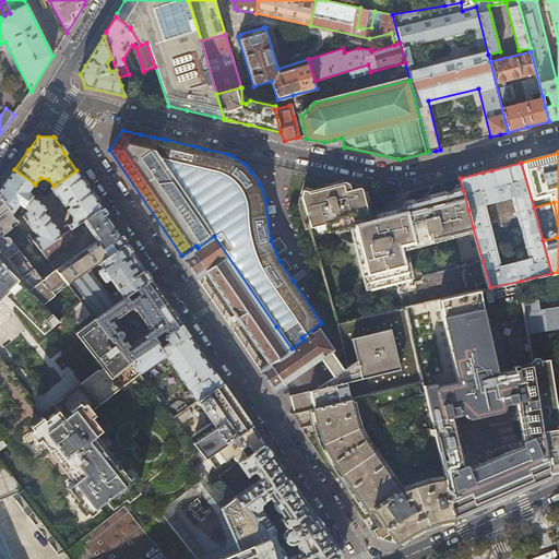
[(34,183),(14,169),(3,185),(0,189),(0,198),(13,214),(19,204),(24,207),(32,197),(33,195),(31,189),(34,183)]
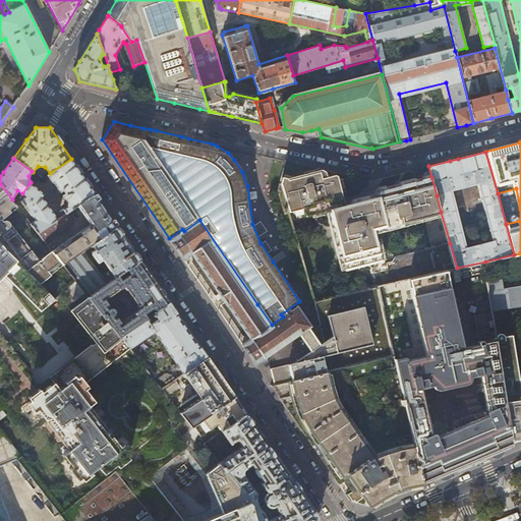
[(82,176),(71,159),(50,173),(47,175),(53,183),(66,203),(67,207),(62,210),(55,216),(57,219),(66,213),(76,206),(95,193),(82,176)]
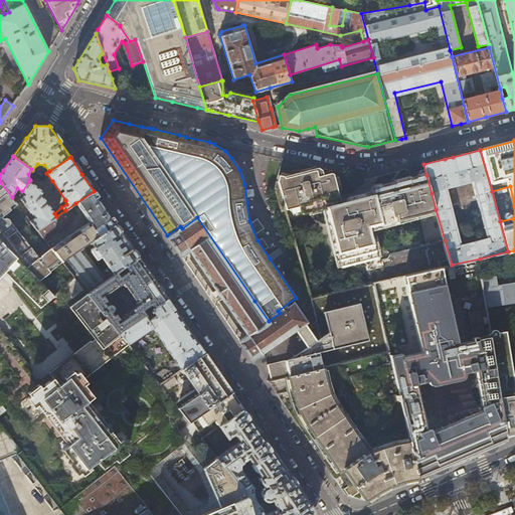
[(285,176),(279,175),(277,182),(279,187),(285,210),(287,219),(325,208),(340,268),(361,263),(364,266),(363,268),(367,281),(369,284),(375,283),(405,276),(452,265),(445,240),(442,239),(427,242),(426,245),(424,243),(410,247),(408,249),(406,248),(393,251),(389,260),(382,262),(378,259),(370,227),(436,209),(432,193),(426,175),(417,178),(382,187),(379,186),(375,187),(374,189),(375,195),(369,197),(343,203),(335,174),(333,173),(325,175),(324,171),(320,169),(313,171),(285,178),(285,176)]
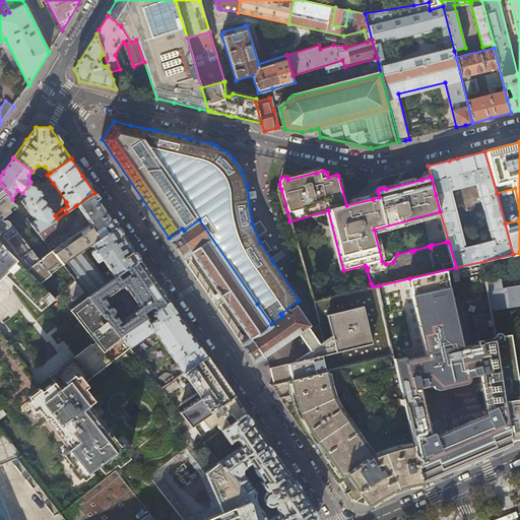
[(44,193),(29,183),(22,193),(24,195),(20,201),(35,219),(30,222),(38,232),(57,218),(55,215),(42,196),(44,193)]
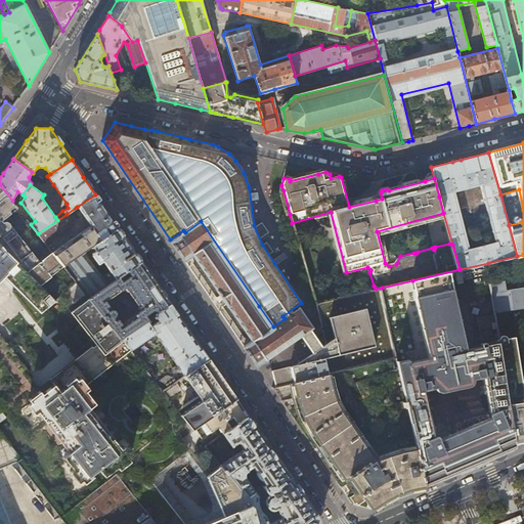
[(41,264),(10,225),(9,224),(9,223),(8,223),(7,223),(6,223),(5,223),(4,223),(3,223),(1,224),(0,225),(0,221),(17,208),(15,205),(12,201),(0,185),(0,242),(5,249),(19,264),(53,299),(76,281),(63,266),(52,252),(41,260),(43,262),(41,264)]
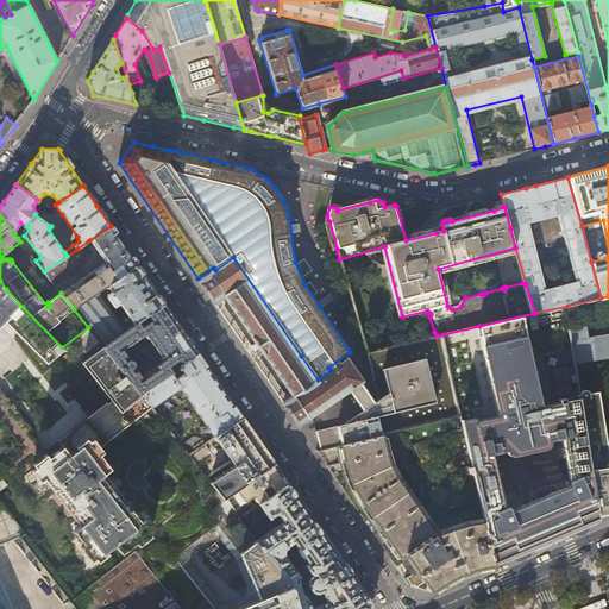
[(337,249),(330,221),(326,223),(333,250),(337,249)]
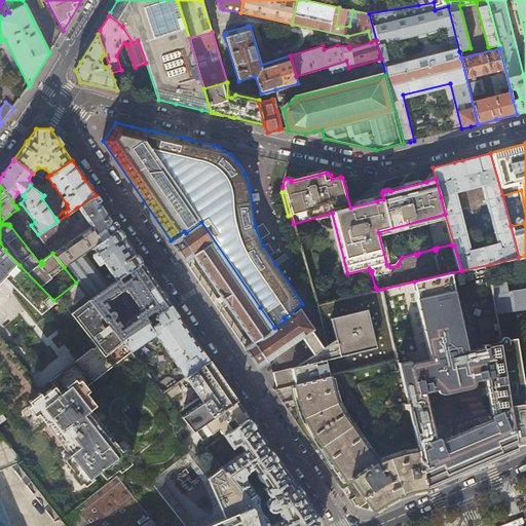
[(107,212),(96,195),(77,208),(90,226),(52,253),(64,267),(83,254),(92,247),(119,229),(107,212)]
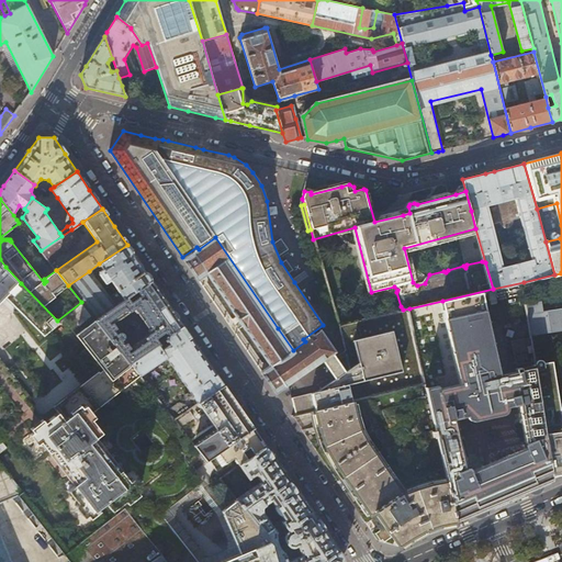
[(78,239),(71,229),(62,236),(41,250),(49,261),(78,239)]
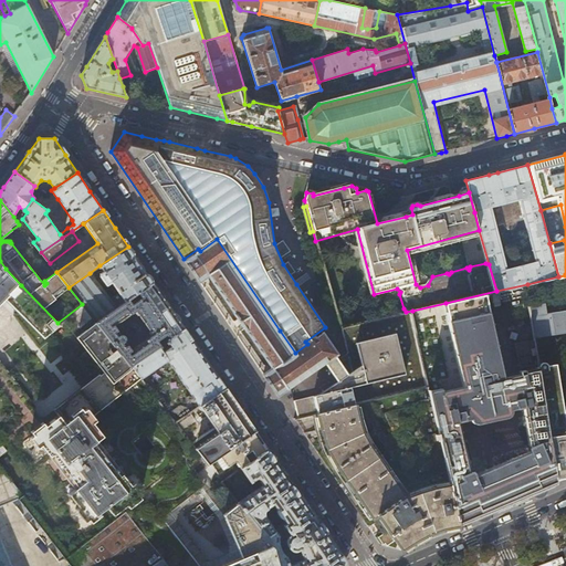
[(273,368),(263,375),(279,396),(326,364),(336,356),(337,355),(322,333),(307,344),(295,353),(280,331),(217,239),(200,251),(185,261),(200,283),(209,276),(241,323),(273,368)]
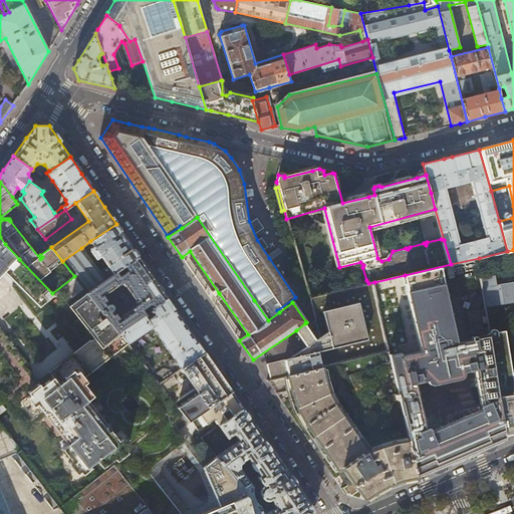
[(257,218),(250,223),(255,234),(264,228),(257,218)]
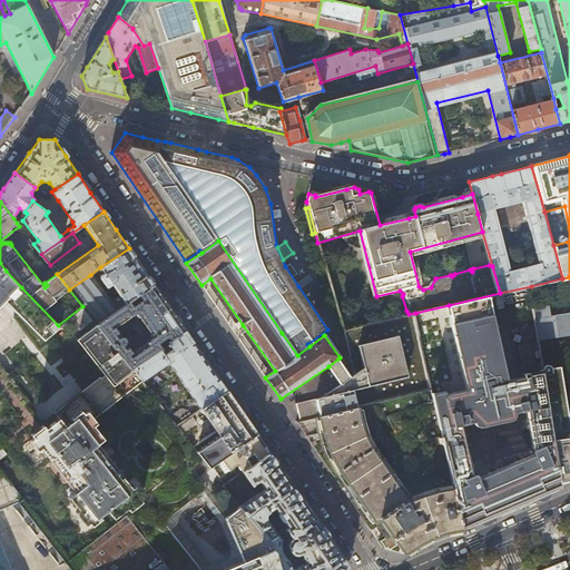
[(141,266),(129,248),(100,267),(105,273),(101,275),(100,278),(107,288),(112,284),(119,295),(118,296),(111,288),(107,292),(105,293),(102,291),(90,275),(69,290),(82,306),(97,324),(155,285),(141,266)]
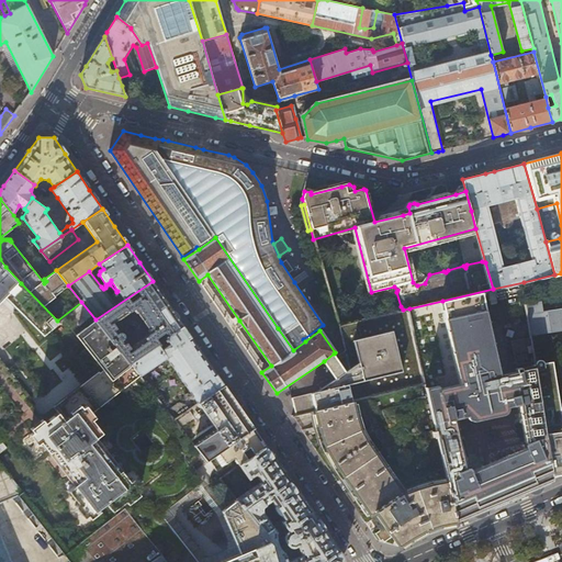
[(0,304),(21,283),(6,267),(0,259),(0,304)]
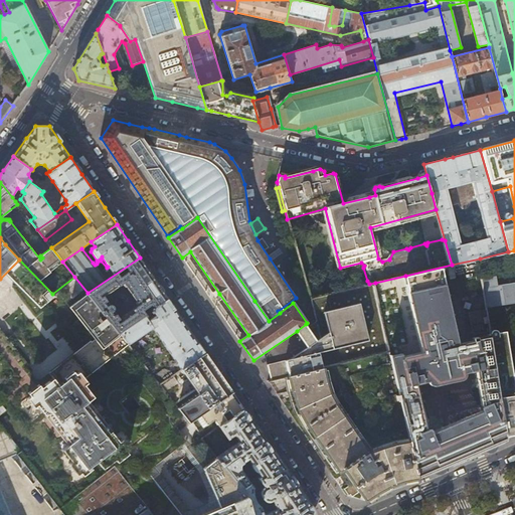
[(263,237),(259,240),(265,250),(269,247),(263,237)]
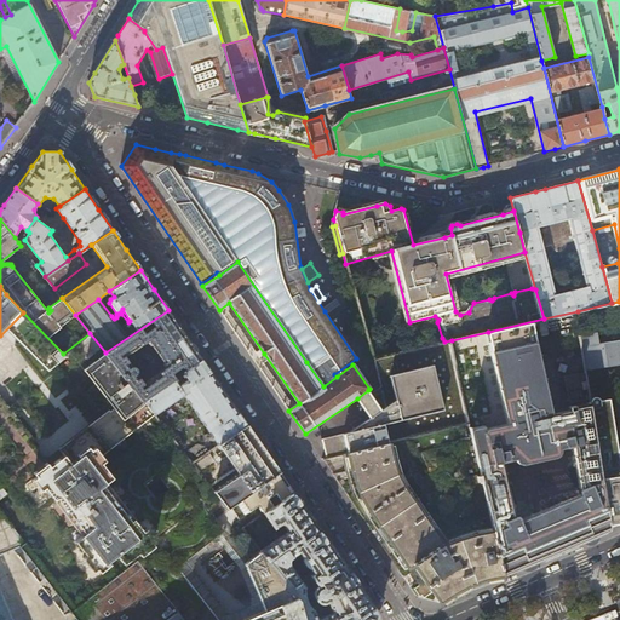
[(619,300),(619,302),(619,310),(619,343),(591,348),(591,344),(600,343),(600,342),(597,331),(581,333),(586,368),(619,362),(619,300)]
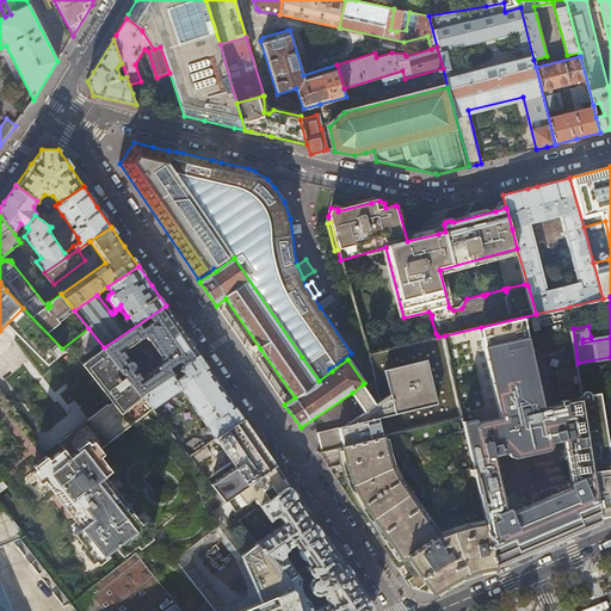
[(183,365),(199,355),(183,329),(166,306),(104,347),(141,394),(172,372),(168,366),(178,359),(183,365)]
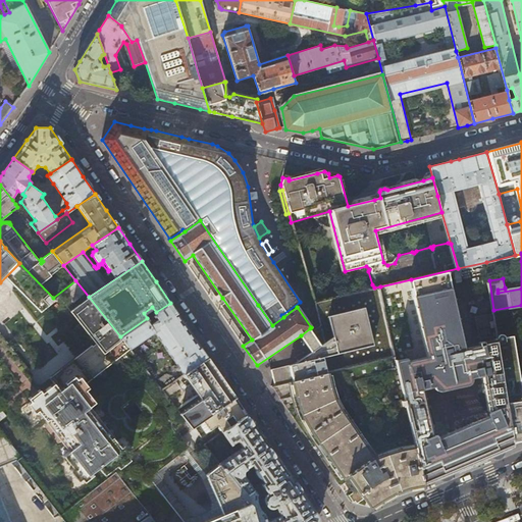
[(427,356),(408,360),(408,358),(396,360),(415,447),(423,484),(430,481),(436,478),(503,451),(514,446),(498,336),(496,324),(478,327),(481,342),(479,342),(480,345),(465,348),(452,288),(489,280),(486,262),(458,268),(411,279),(427,356)]
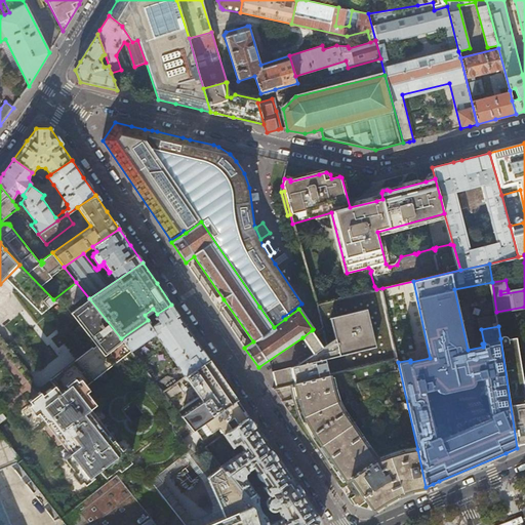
[(500,294),(524,290),(524,286),(508,289),(508,290),(500,291),(500,294)]
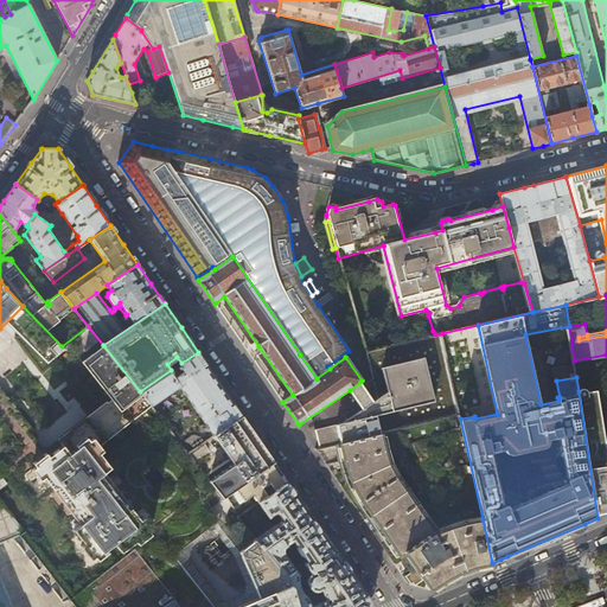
[(315,430),(320,448),(334,445),(381,434),(460,415),(442,333),(435,334),(366,351),(377,396),(378,400),(375,402),(360,382),(350,390),(363,410),(343,423),(315,430)]
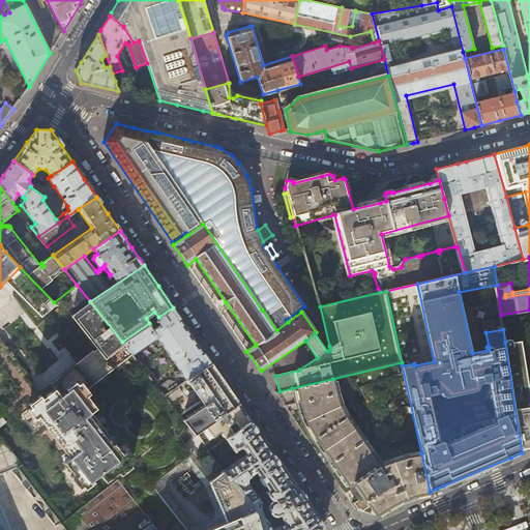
[(39,312),(51,307),(47,296),(35,300),(39,312)]
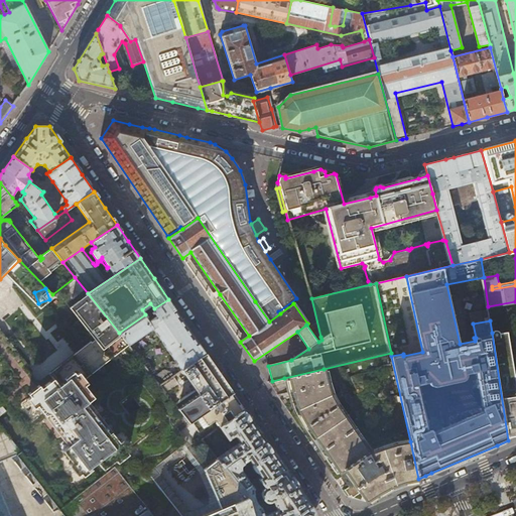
[(175,309),(168,299),(154,308),(145,314),(119,333),(129,346),(154,329),(182,369),(206,353),(199,344),(186,327),(175,310),(175,309)]
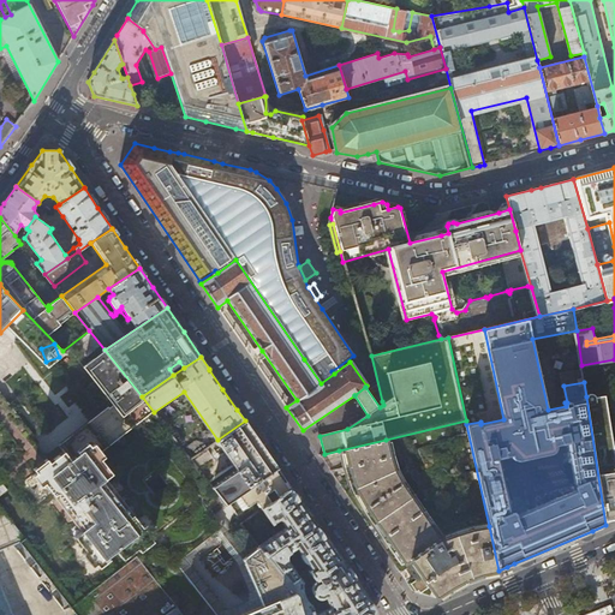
[(614,457),(605,394),(596,395),(595,394),(595,393),(592,392),(591,392),(590,393),(587,394),(587,395),(587,396),(586,396),(605,520),(614,518),(614,457)]
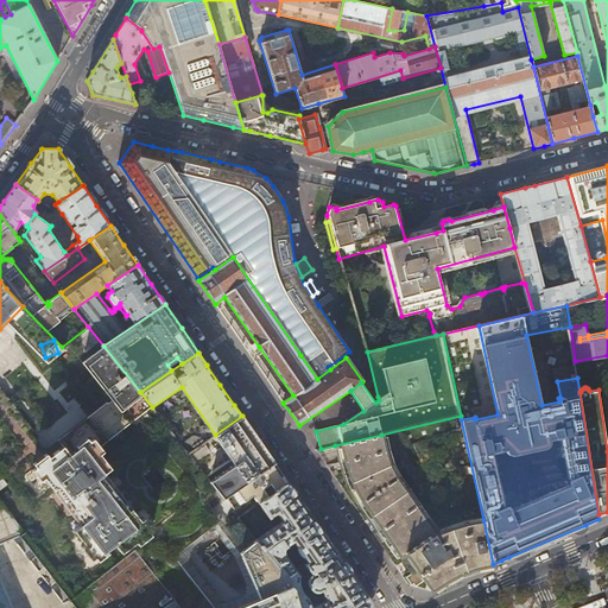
[(259,441),(242,416),(215,435),(220,443),(232,460),(234,464),(210,481),(222,499),(226,498),(276,463),(259,441)]
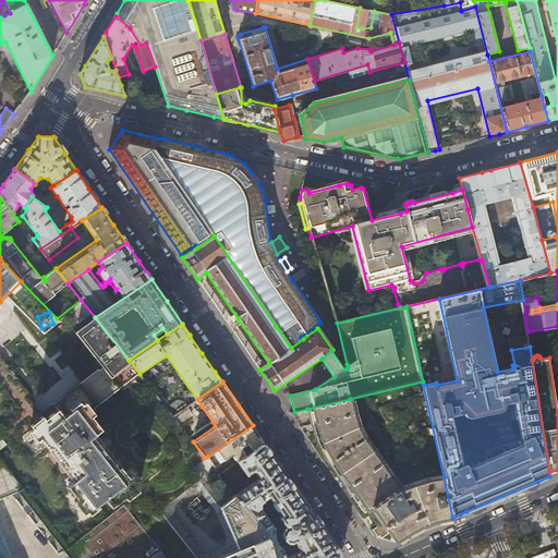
[(423,381),(350,399),(354,415),(365,412),(371,428),(386,451),(377,458),(386,472),(396,465),(410,486),(426,481),(444,477),(423,385),(423,381)]
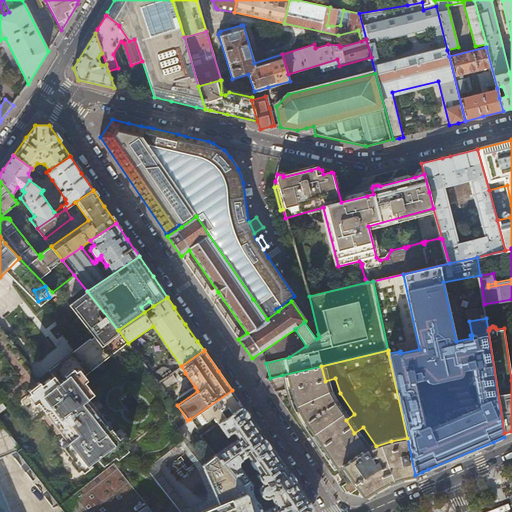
[(321,366),(282,375),(285,389),(290,404),(293,412),(301,425),(310,438),(317,449),(315,450),(331,473),(337,470),(366,450),(354,433),(346,420),(330,394),(325,381),(321,366)]
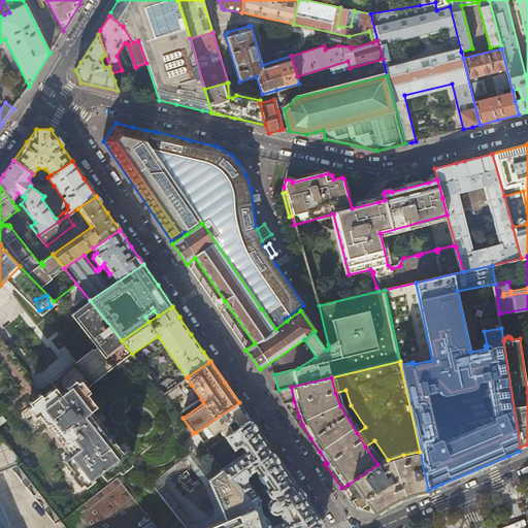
[(72,480),(80,491),(84,488),(87,491),(96,484),(94,482),(119,462),(85,419),(98,408),(89,396),(92,393),(83,381),(79,383),(76,380),(66,388),(69,391),(61,397),(55,389),(42,398),(39,395),(29,403),(31,407),(28,409),(34,419),(38,416),(71,459),(65,463),(75,476),(72,480)]
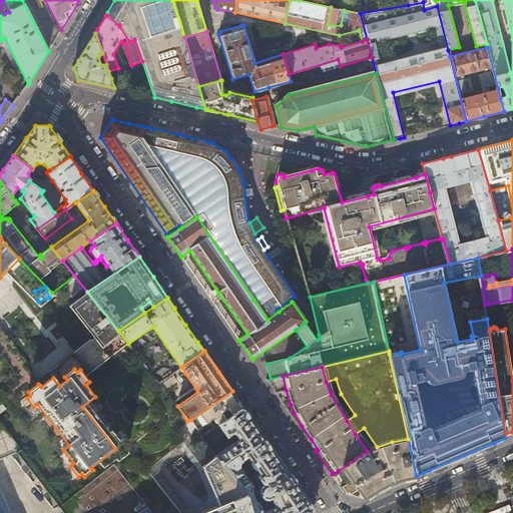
[(195,388),(185,374),(183,375),(180,378),(175,371),(159,383),(173,403),(195,388)]
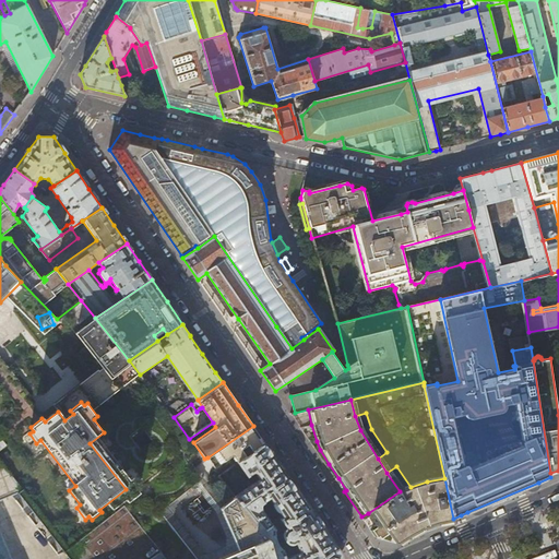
[(257,432),(253,426),(207,458),(212,464),(215,467),(233,455),(237,463),(265,444),(259,435),(257,432)]
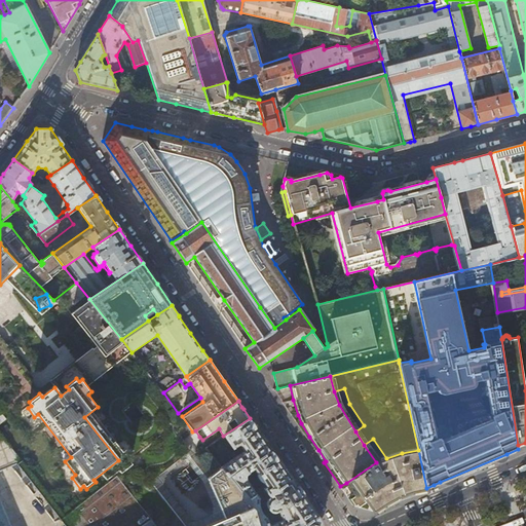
[(320,525),(321,522),(302,494),(268,446),(250,418),(223,436),(232,448),(239,443),(245,451),(209,479),(226,519),(253,508),(258,525),(320,525)]
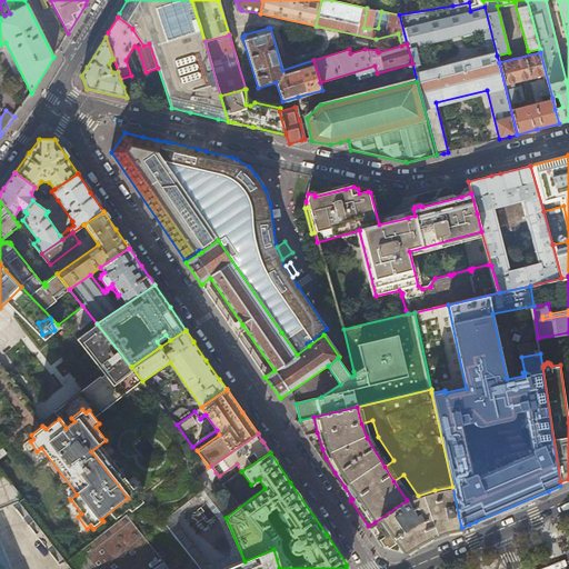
[(0,568),(0,508),(25,498),(0,469),(0,568)]
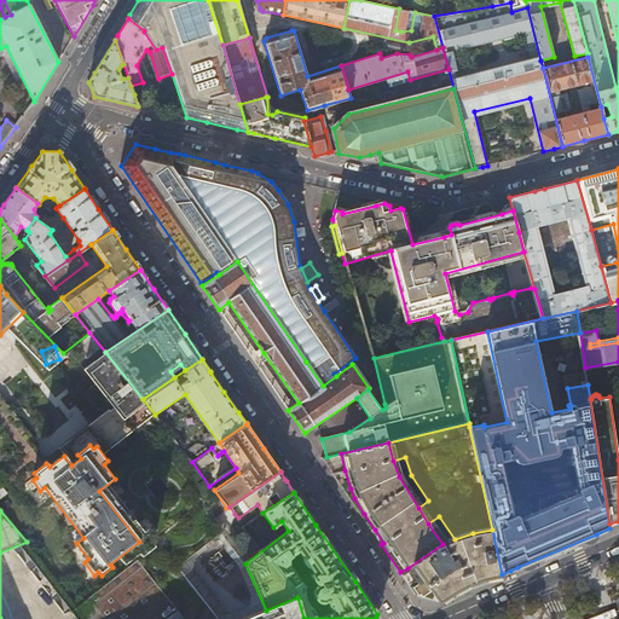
[(473,533),(455,539),(443,544),(408,568),(418,584),(414,588),(420,596),(421,594),(423,597),(432,591),(439,601),(478,584),(502,574),(492,530),(473,533)]
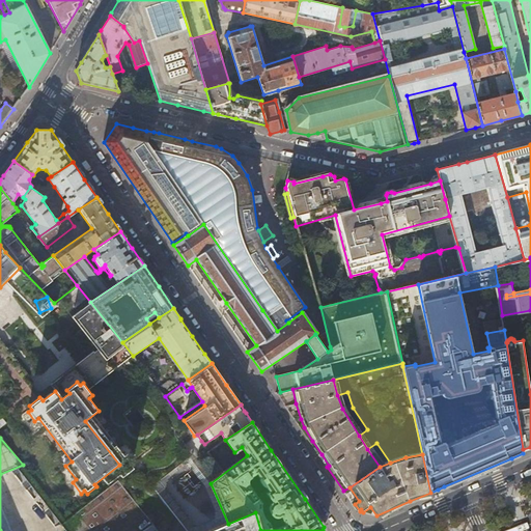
[(260,530),(255,512),(228,524),(212,530),(260,530)]
